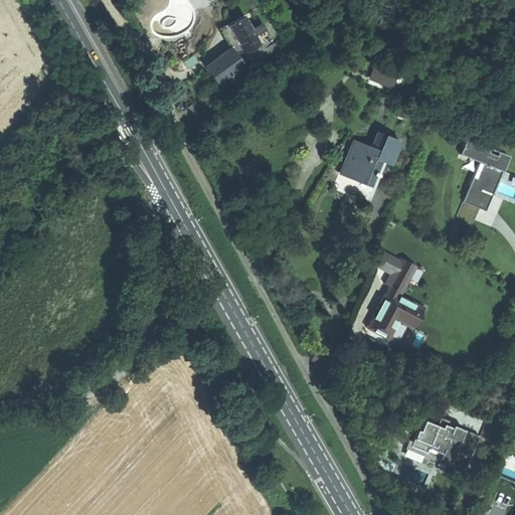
[(227,24),(243,52),(259,44),(242,15),(227,24)]
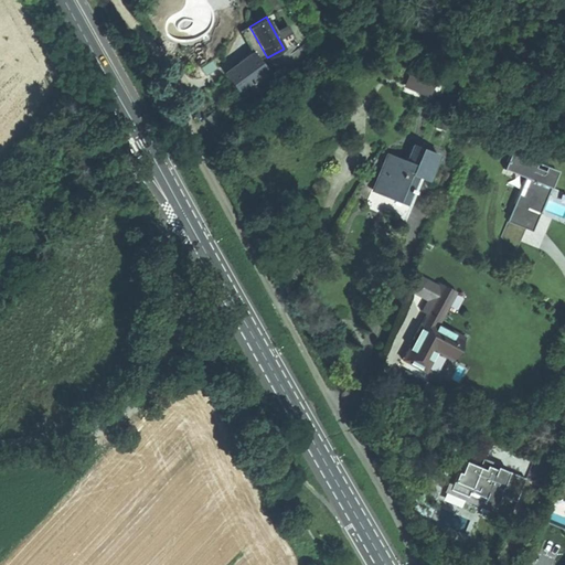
[(266,72),(263,67),(253,53),(223,74),(236,94),(266,72)]
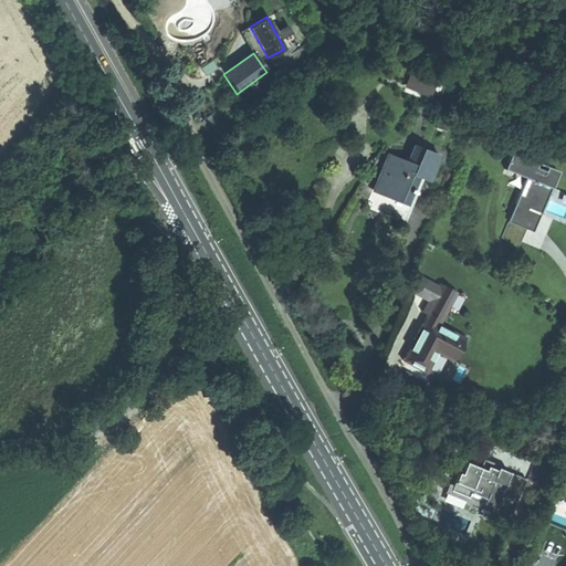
[(263,67),(266,72),(273,66),(270,62),(263,67)]
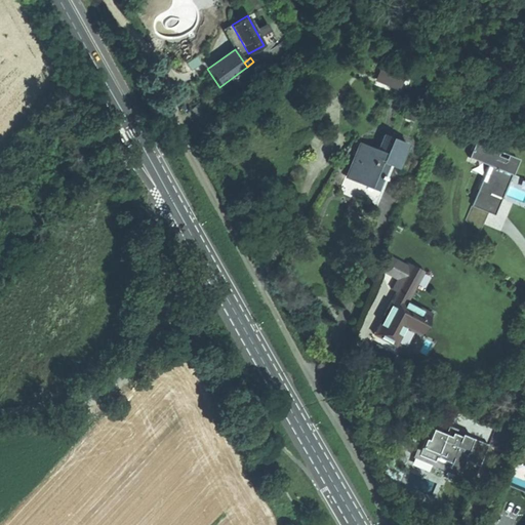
[(405,71),(385,63),(377,79),(398,87),(405,71)]
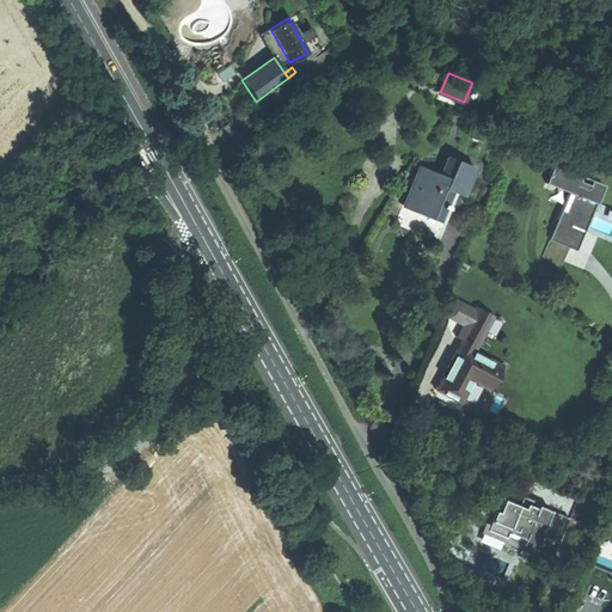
[(403,204),(441,220),(453,191),(457,193),(463,195),(473,167),(447,157),(440,173),(418,165),(403,204)]
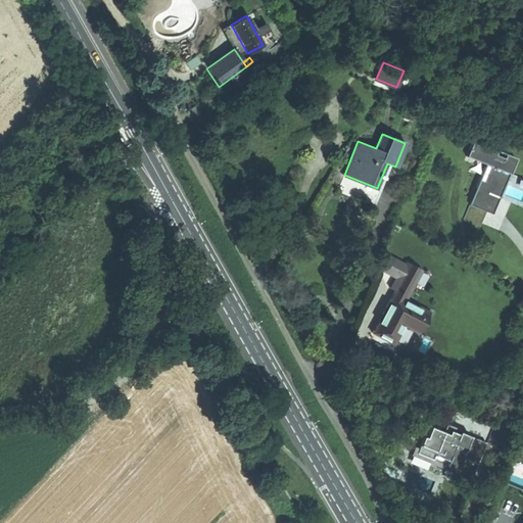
[(496,150),(472,140),(466,156),(486,164),(477,188),(500,197),(503,199),(511,179),(507,178),(515,157),(505,153),(503,157),(494,154),(496,150)]
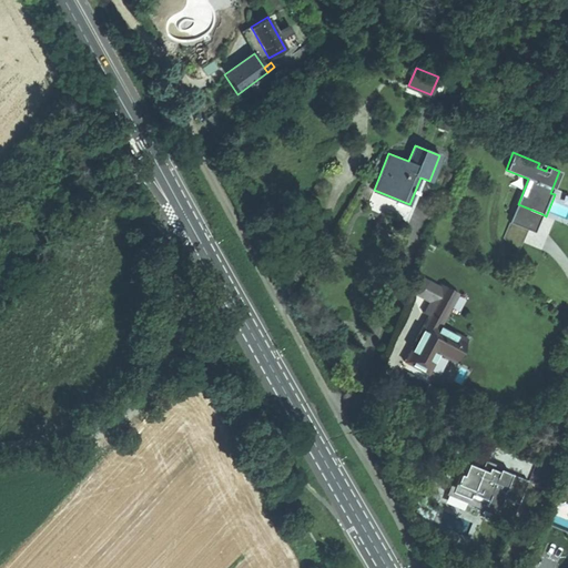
[(406,223),(424,179),(421,178),(409,204),(374,190),(367,208),(385,214),(406,223)]
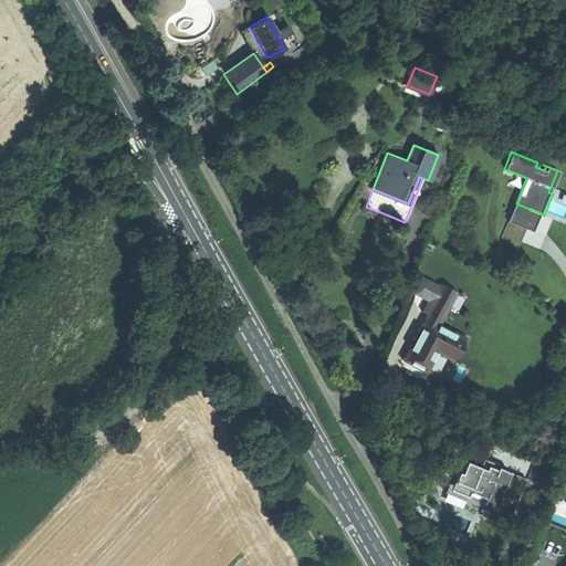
[(537,221),(541,213),(516,203),(511,217),(528,223),(526,229),(533,231),(537,221)]
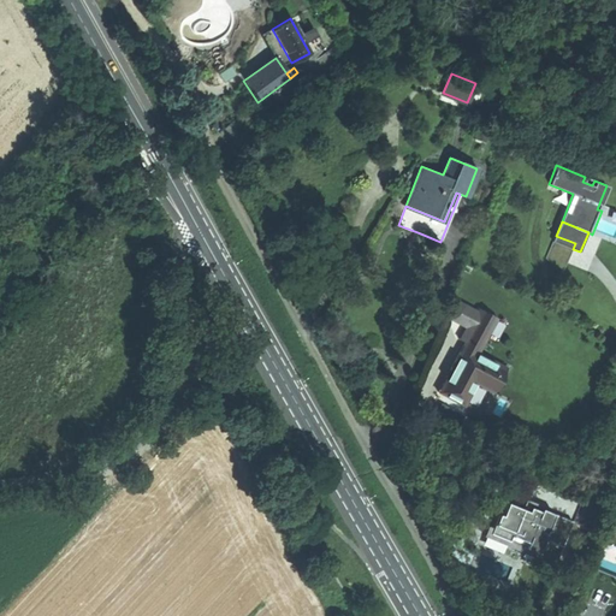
[(562,276),(573,249),(575,243),(556,236),(546,258),(562,276)]
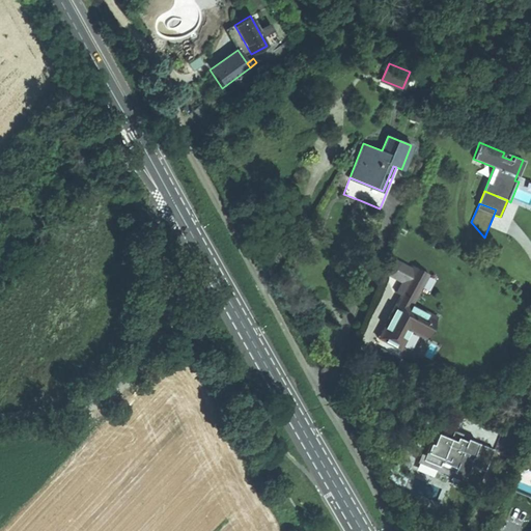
[(385,273),(404,283),(412,269),(392,259),(385,273)]
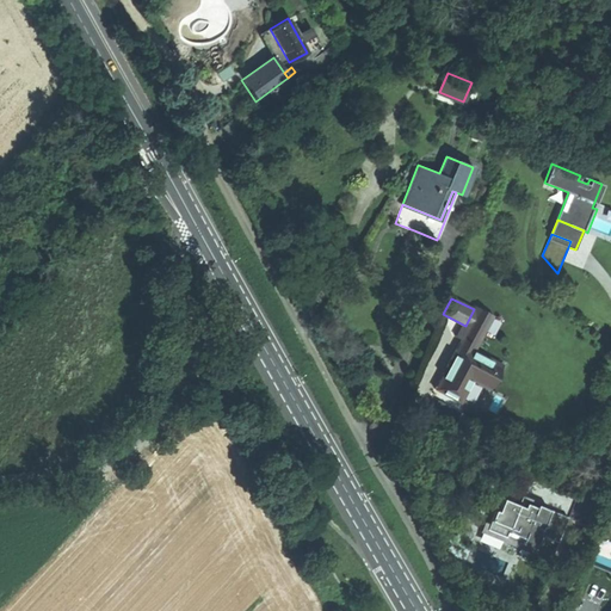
[(442,392),(460,401),(471,380),(489,388),(500,366),(473,351),(492,315),(475,307),(474,309),(466,326),(458,338),(462,339),(436,389),(442,392)]
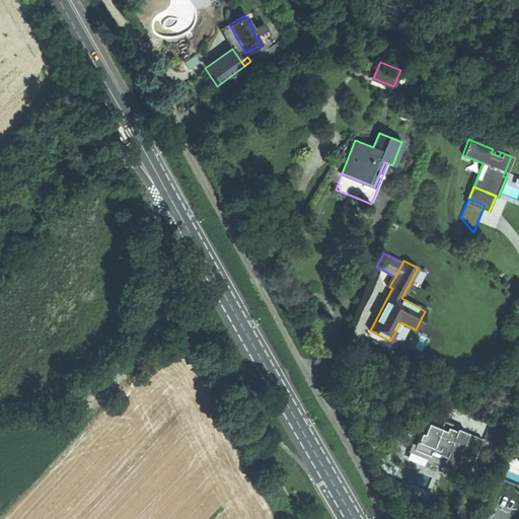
[(394,343),(390,341),(375,332),(365,352),(384,362),(394,343)]
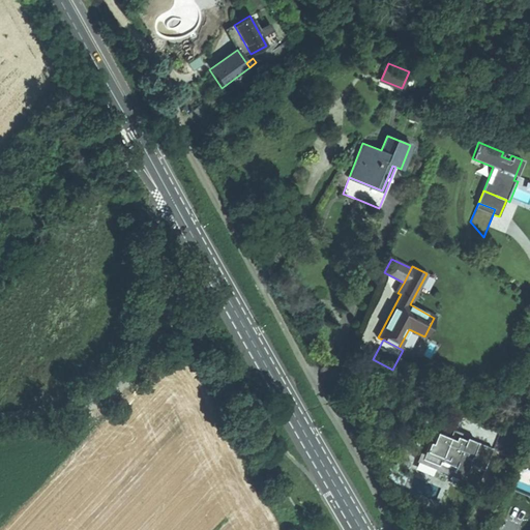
[(453,430),(449,438),(451,439),(452,435),(465,440),(466,438),(471,440),(472,437),(453,430)]
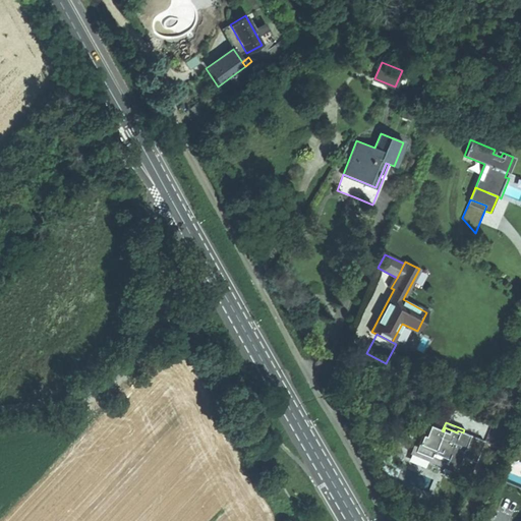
[(460,456),(468,435),(463,432),(458,430),(457,432),(445,427),(444,431),(442,430),(429,425),(424,437),(422,435),(417,447),(415,451),(430,458),(431,456),(432,453),(446,459),(445,462),(444,463),(455,467),(457,463),(460,456)]
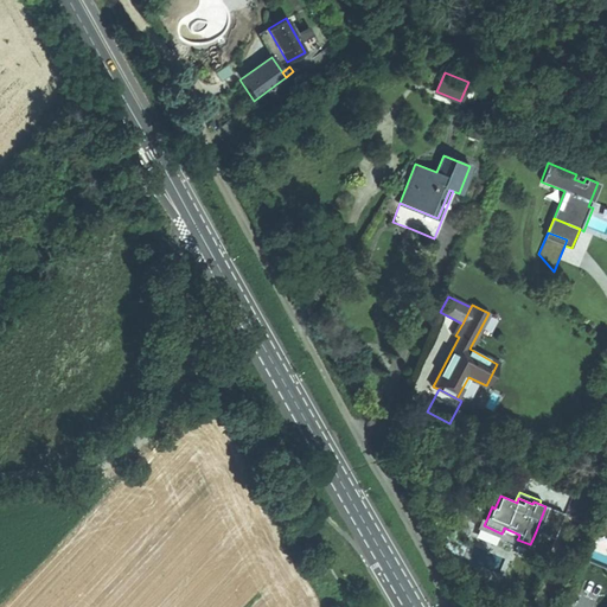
[(564,513),(545,506),(536,531),(554,538),(564,513)]
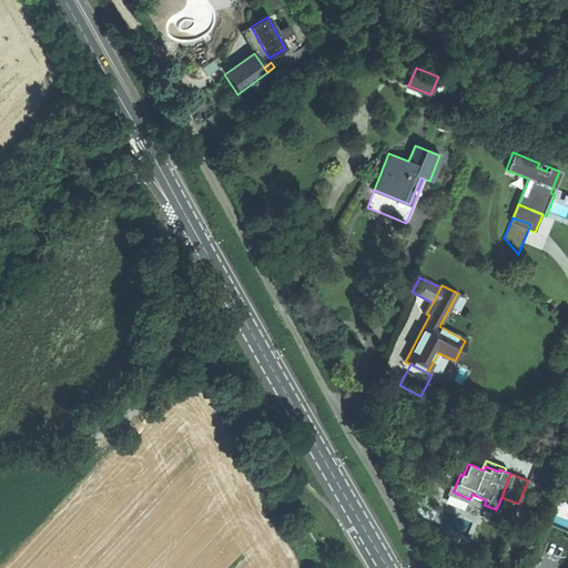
[(500,506),(498,505),(496,509),(484,505),(485,504),(470,497),(469,499),(453,492),(455,487),(450,485),(447,495),(472,505),(496,515),(500,506)]
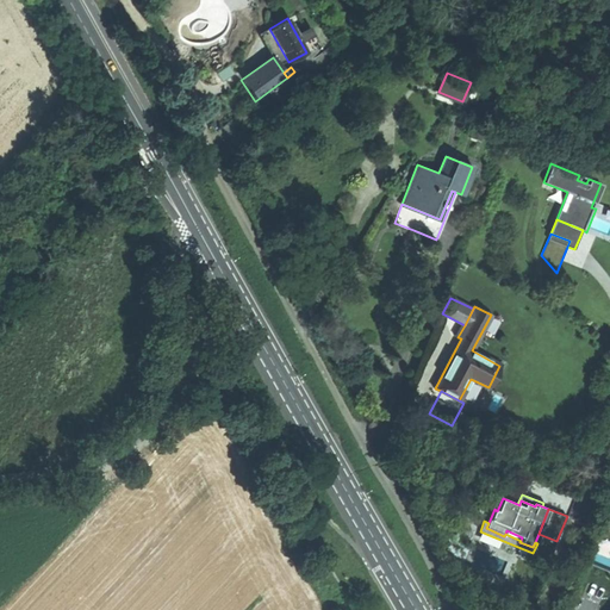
All buildings are outlined.
